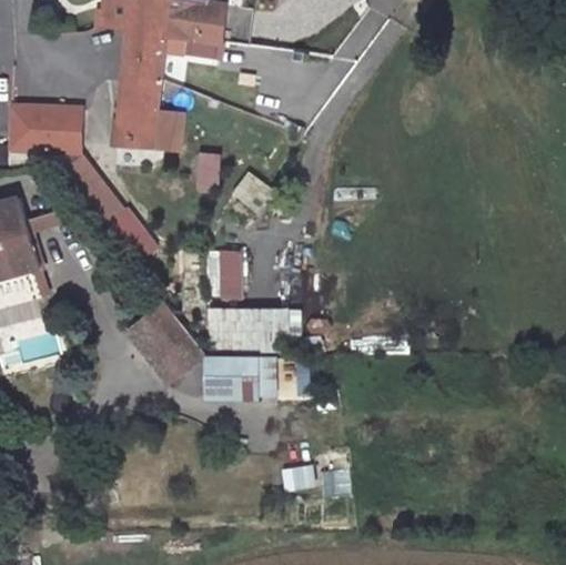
[(165,32),(169,0),(130,0),(128,28),(138,28),(165,32)]
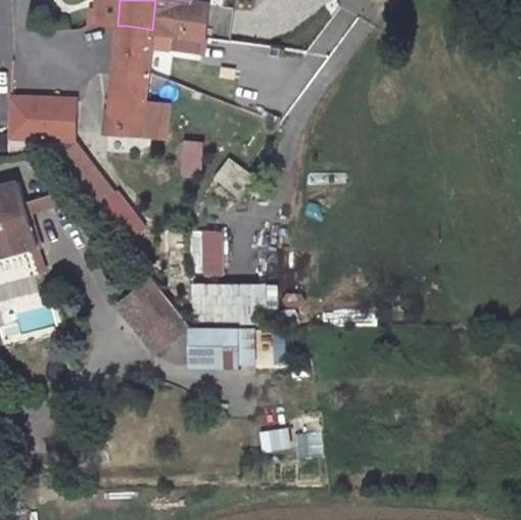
[(234,4),(200,0),(155,0),(152,30),(176,33),(230,39),(234,4)]
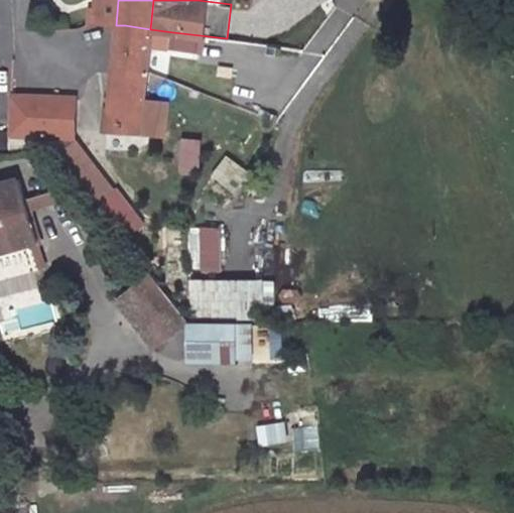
[(137,145),(150,29),(125,25),(116,25),(104,143),(137,145)]
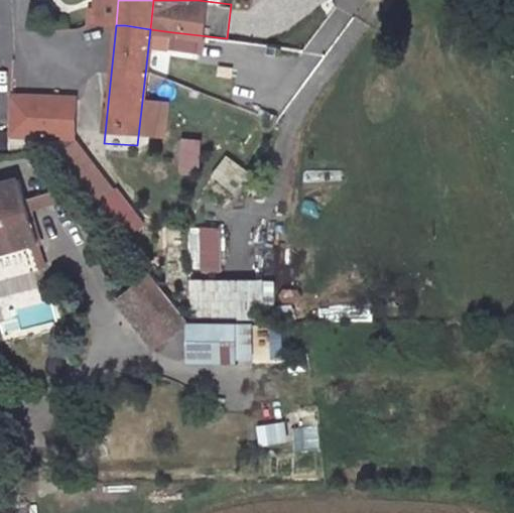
[(77,99),(11,97),(10,138),(76,140),(77,99)]
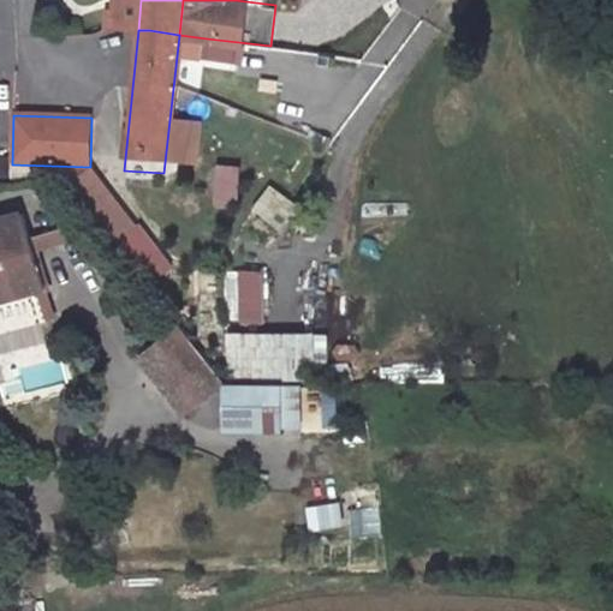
[(237,209),(237,167),(212,167),(212,209),(237,209)]
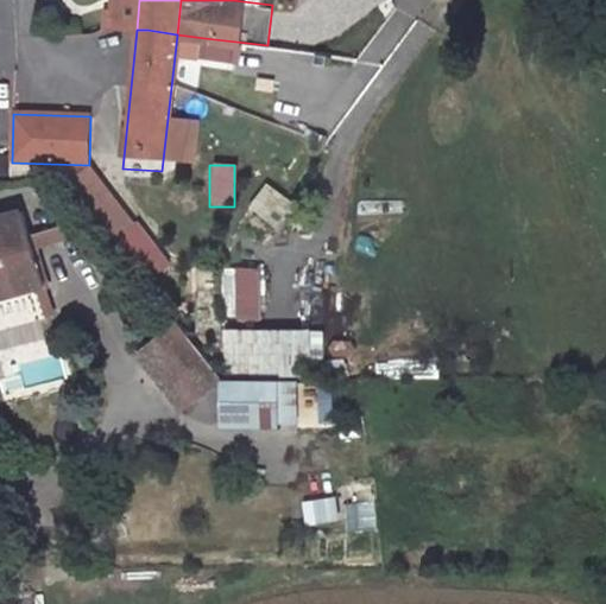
[(264,185),(246,211),(275,231),(292,205),(264,185)]
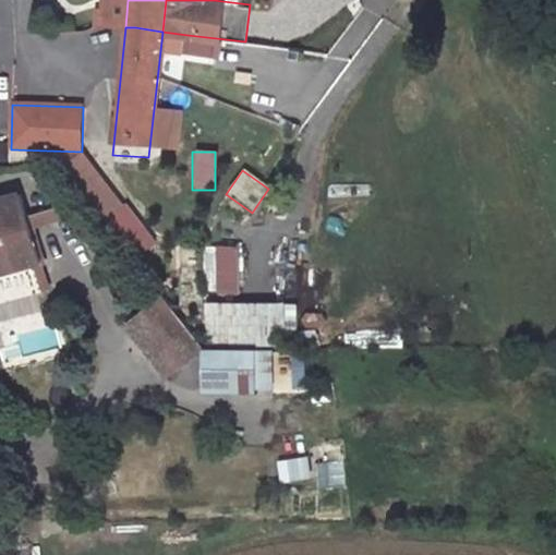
[(17,195),(0,200),(0,238),(28,230),(25,220),(17,195)]
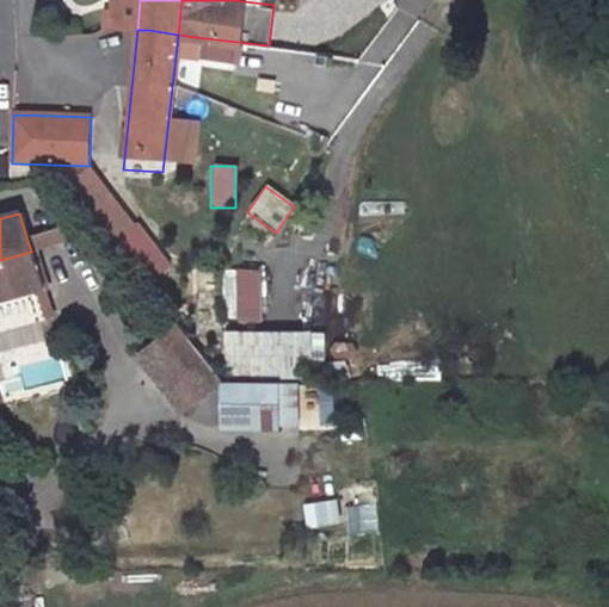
[(77,236),(73,225),(28,241),(31,252),(77,236)]
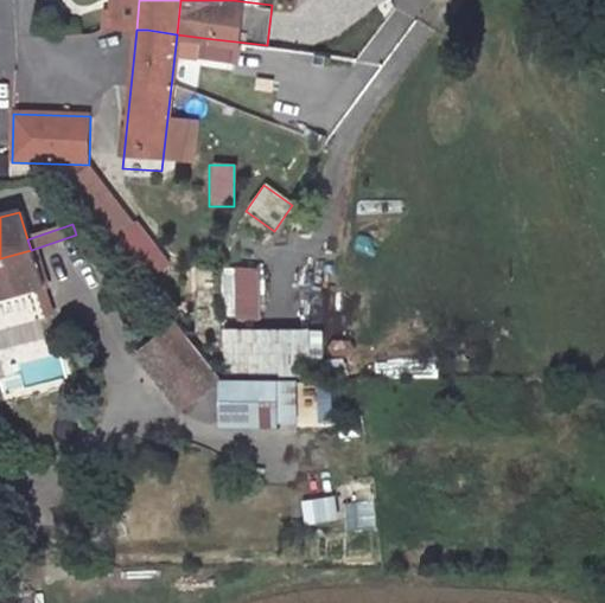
[(0,300),(34,290),(43,287),(31,250),(0,258),(0,300)]
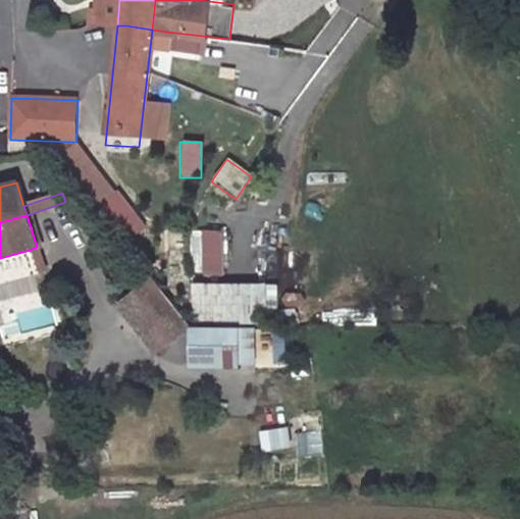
[(192,230),(191,275),(223,276),(224,230),(192,230)]
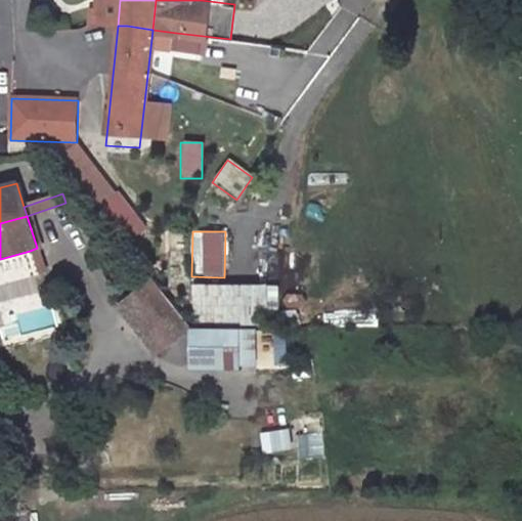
[(46,275),(37,248),(30,251),(38,277),(46,275)]
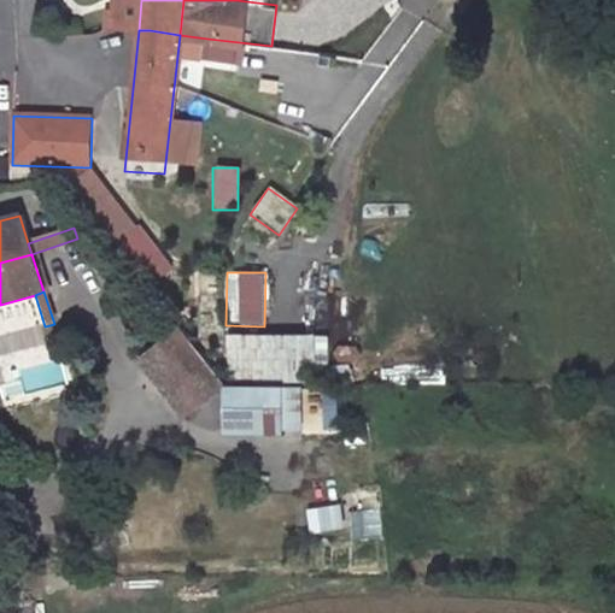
[(186,419),(203,405),(214,396),(221,390),(224,388),(222,385),(177,329),(138,360),(186,419)]
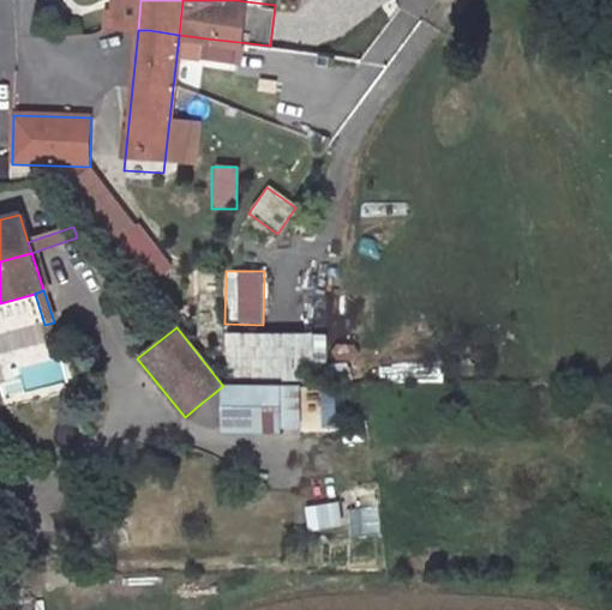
[(226,379),(327,379),(327,332),(226,332),(226,379)]
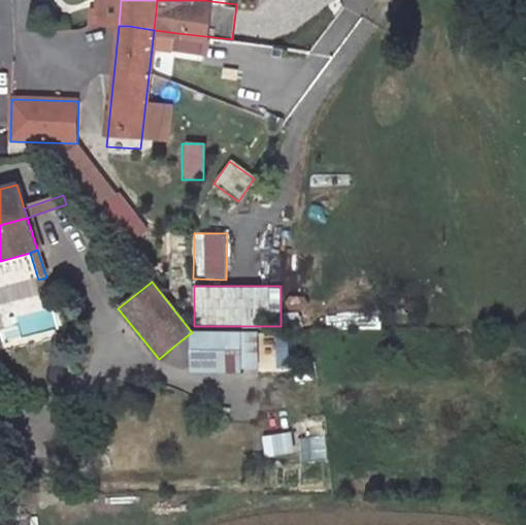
[(230,362),(230,343),(230,329),(190,330),(192,332),(189,334),(189,362),(230,362)]
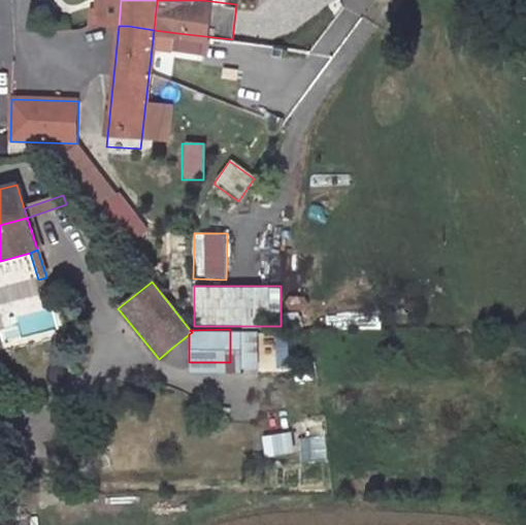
[(263,458),(295,455),(292,433),(261,437),(263,458)]
